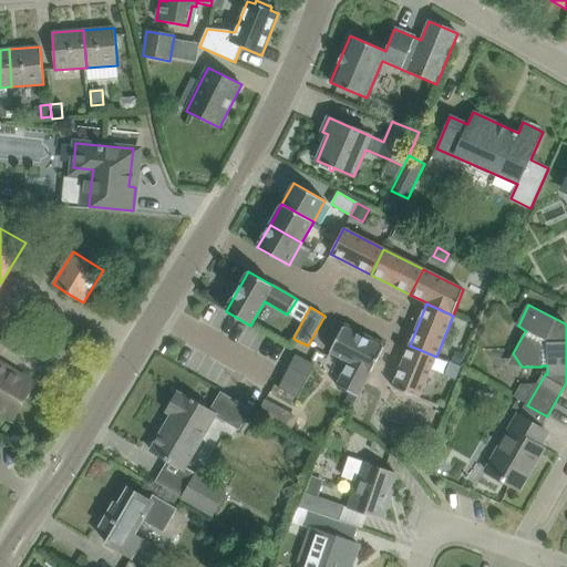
[(343,327),(330,352),(349,362),(337,385),(359,397),(366,384),(384,348),(343,327)]
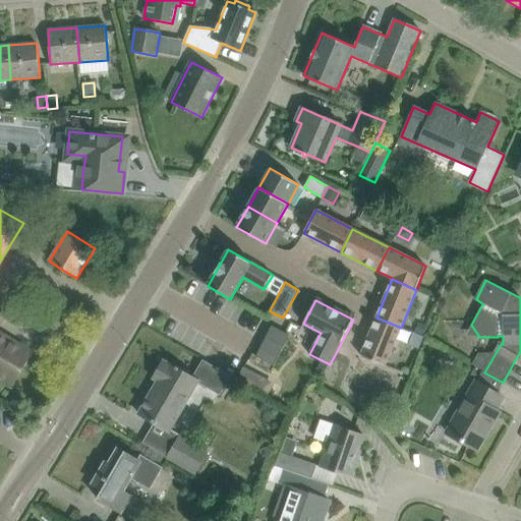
[(0,379),(11,386),(31,353),(0,334),(0,323),(5,314),(7,315),(7,314),(0,312),(0,379)]
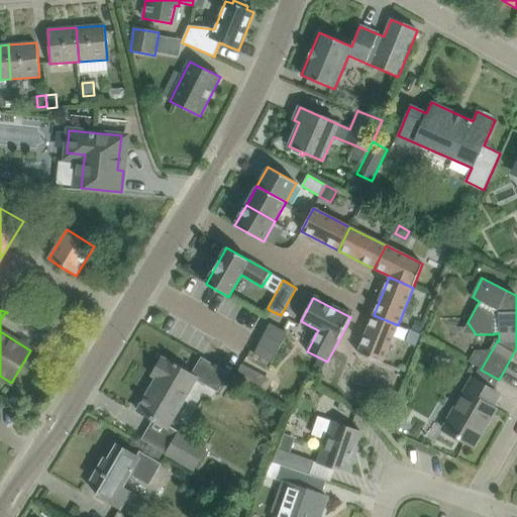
[(374,315),(357,353),(383,363),(398,325),(374,315)]
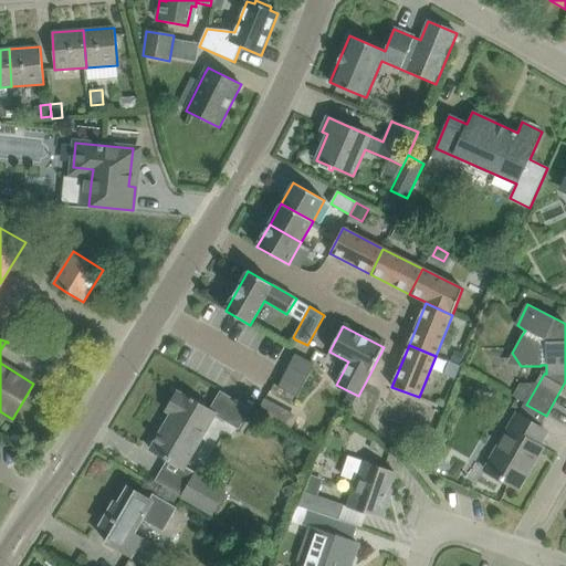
[(457,353),(452,362),(461,366),(465,357),(457,353)]
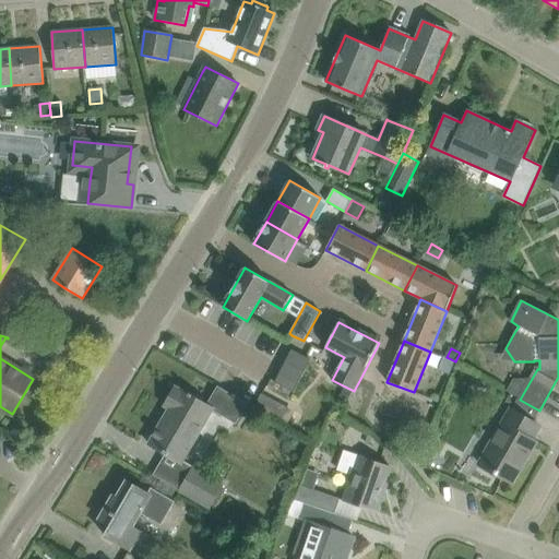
[(292,351),(275,382),(294,392),(310,360),(292,351)]
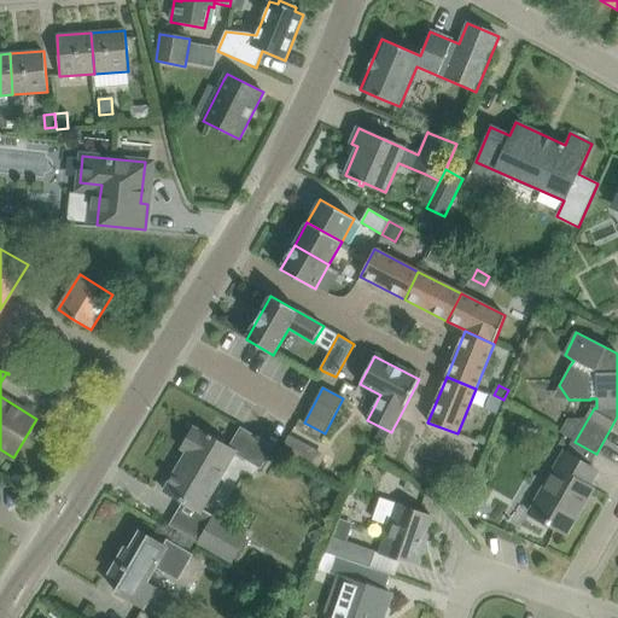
[(484,410),(497,415),(503,400),(490,395),(484,410)]
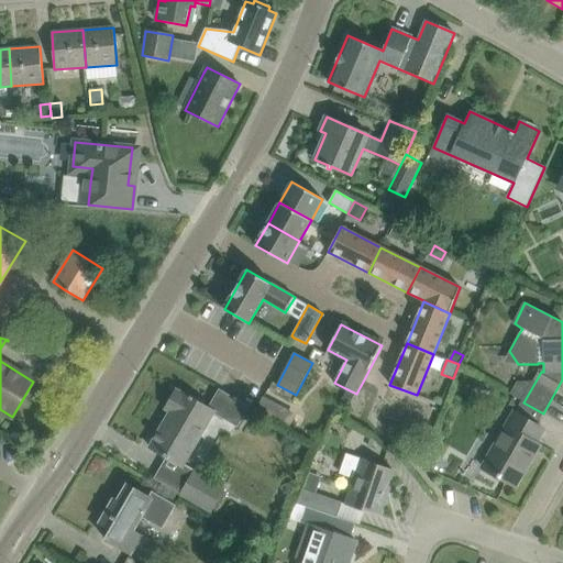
[(467,393),(473,381),(463,376),(457,389),(467,393)]
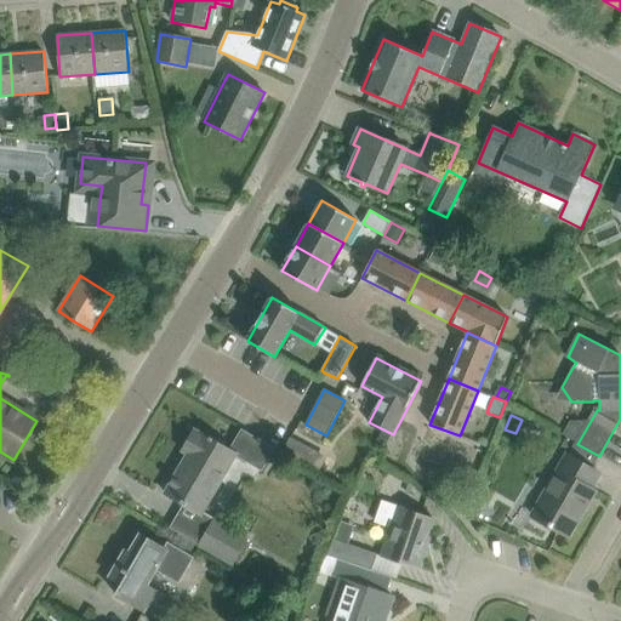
[(201,514),(237,454),(212,440),(214,438),(210,437),(210,438),(195,431),(183,451),(188,454),(165,494),(201,514)]
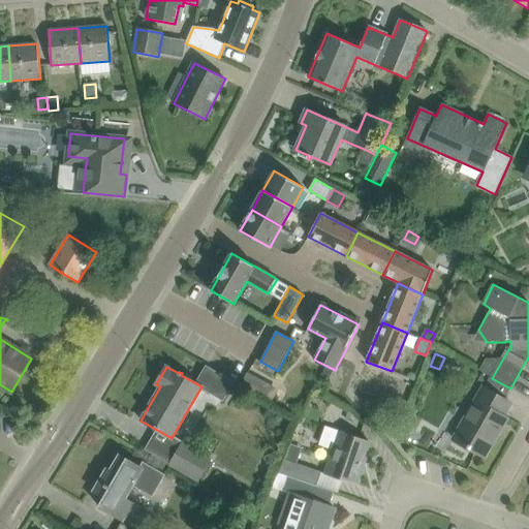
[(247,373),(241,385),(267,399),(273,386),(248,373),(247,373)]
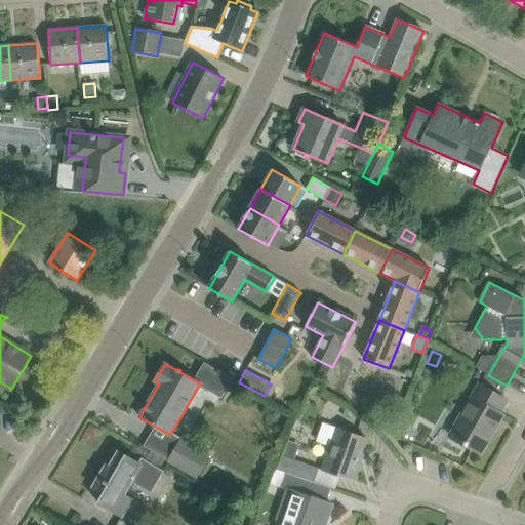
[(450,436),(454,439),(481,454),(494,431),(490,429),(507,400),(480,385),(460,418),(450,436)]
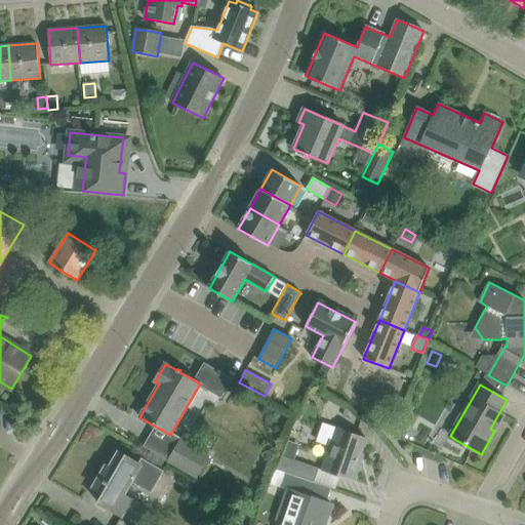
[(360,465),(358,465),(366,439),(323,423),(317,442),(331,446),(323,471),(355,481),(360,465)]
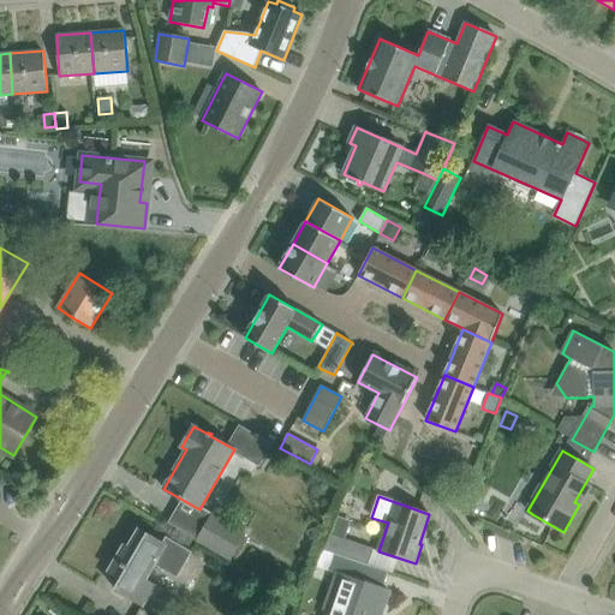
[(330,535),(324,550),(368,566),(374,549),(345,539),(352,520),(336,514),(330,535)]
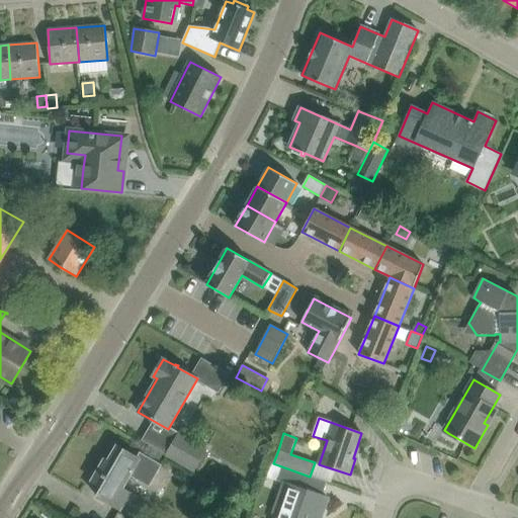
[(167,455),(194,471),(206,450),(179,434),(167,455)]
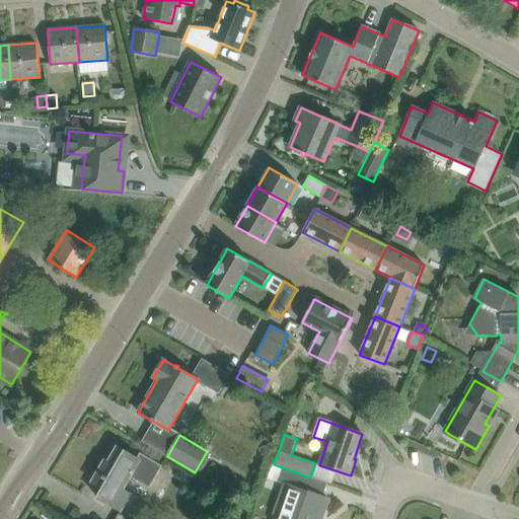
[(149,489),(162,465),(140,453),(137,458),(118,446),(108,462),(104,460),(92,483),(101,489),(96,497),(121,511),(132,494),(124,489),(131,477),(149,489)]
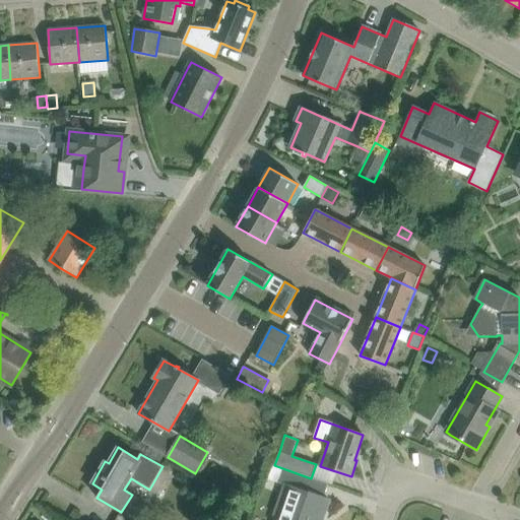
[(285,485),(275,515),(281,517),(280,519),(322,519),(329,500),(303,491),(307,477),(282,468),(278,483),(285,485)]
